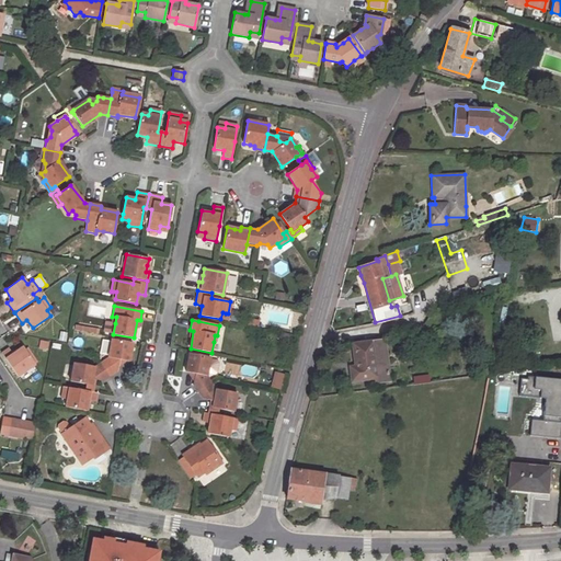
[(115,323),(111,322),(106,321),(104,332),(113,334),(115,323)]
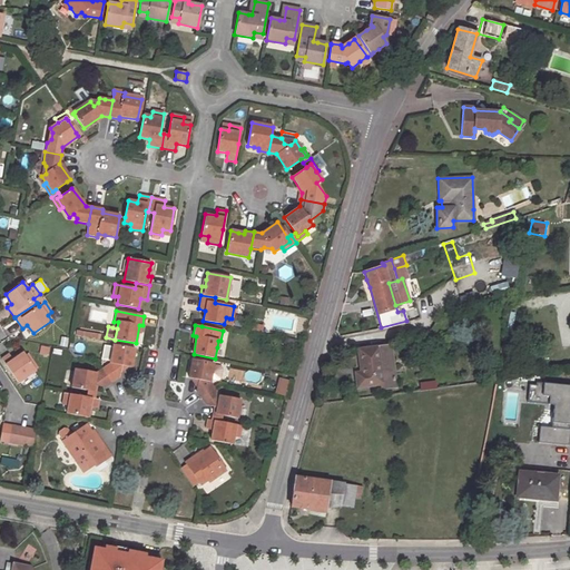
[(101,334),(77,330),(76,335),(100,340),(101,334)]
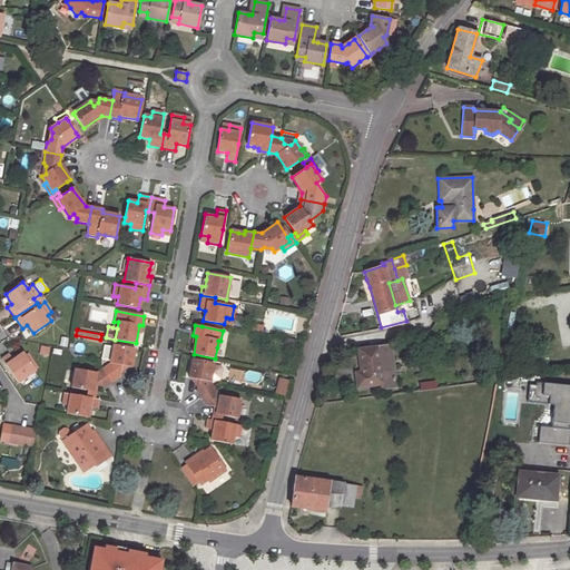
[(109,364),(102,369),(112,382),(119,377),(121,365),(131,367),(135,349),(114,344),(109,364)]
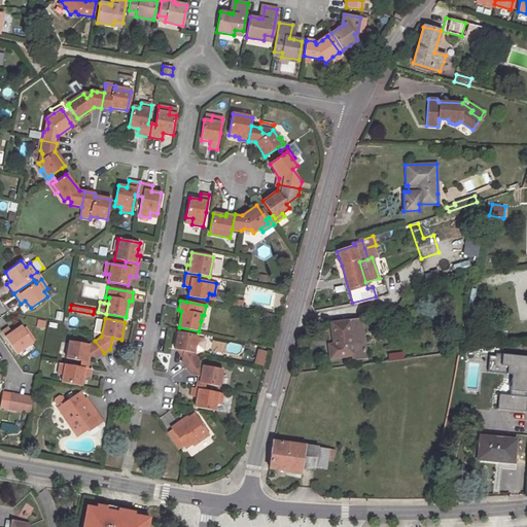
[(360,318),(348,320),(353,355),(354,359),(365,357),(360,318)]
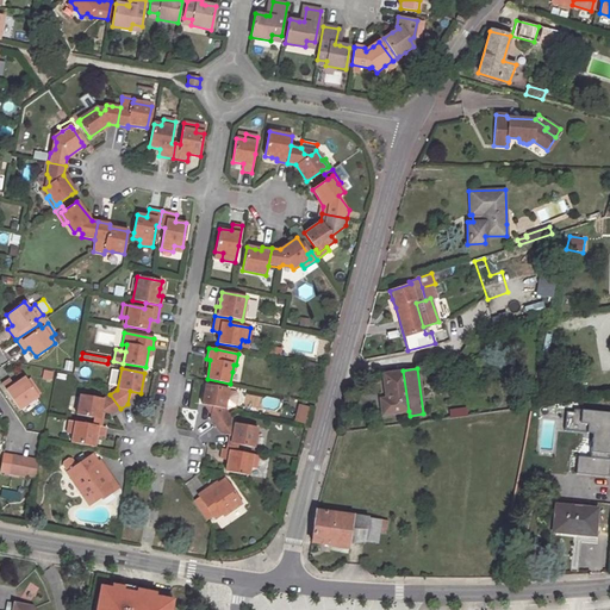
[(409,411),(403,371),(381,373),(385,398),(379,398),(381,415),(409,411)]
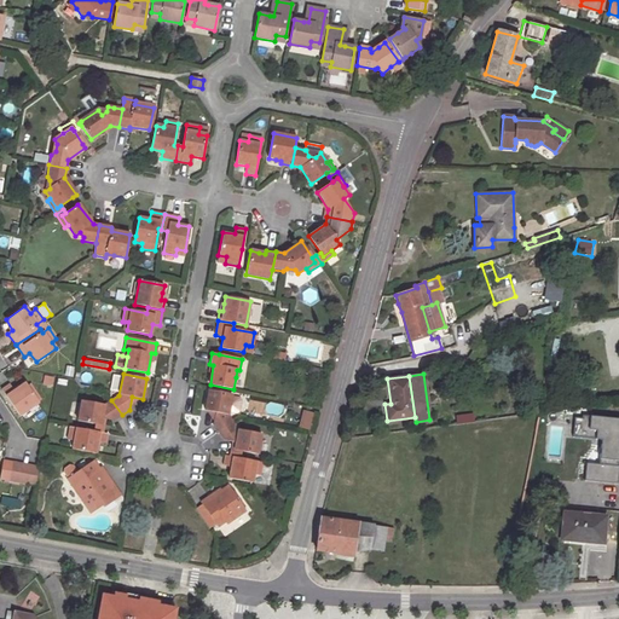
[(15,391),(10,385),(1,389),(19,416),(39,403),(25,383),(15,391)]
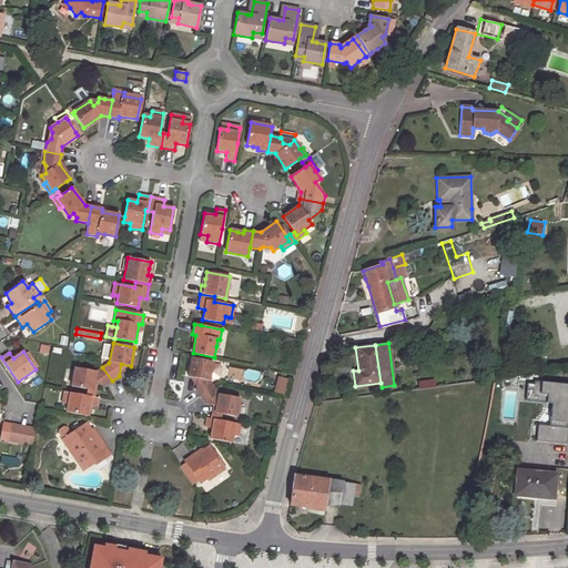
[(213,363),(192,358),(189,376),(198,379),(195,391),(200,397),(214,387),(211,382),(213,363)]
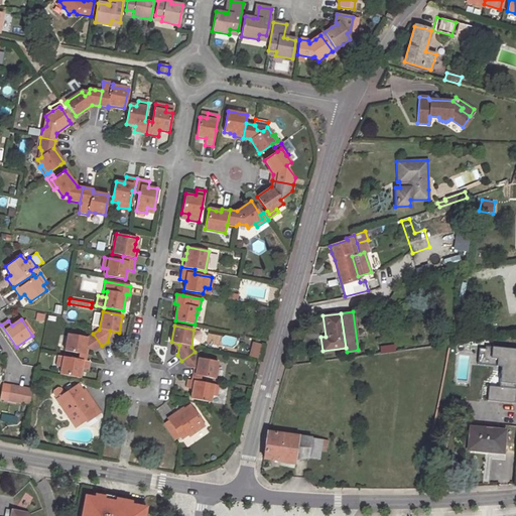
[(79,354),(88,355),(89,349),(96,350),(102,346),(93,334),(87,338),(68,334),(65,351),(79,354)]
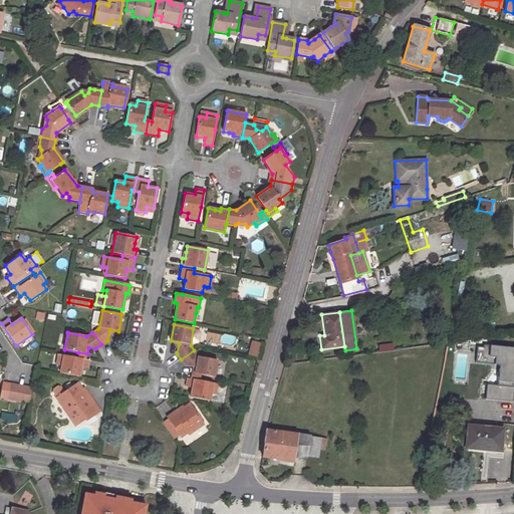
[(513,402),(513,386),(513,347),(483,345),(483,347),(482,356),(494,357),(493,364),(498,364),(501,365),(501,369),(498,369),(497,386),(486,384),(485,399),(513,402)]
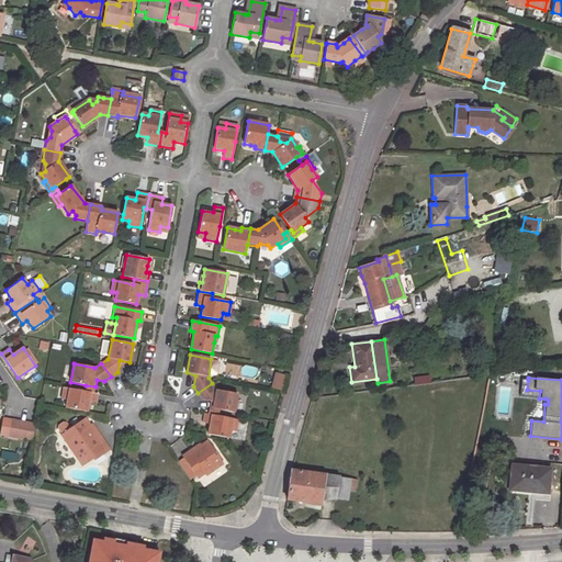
[(527,390),(528,380),(520,379),(519,396),(539,398),(540,391),(527,390)]
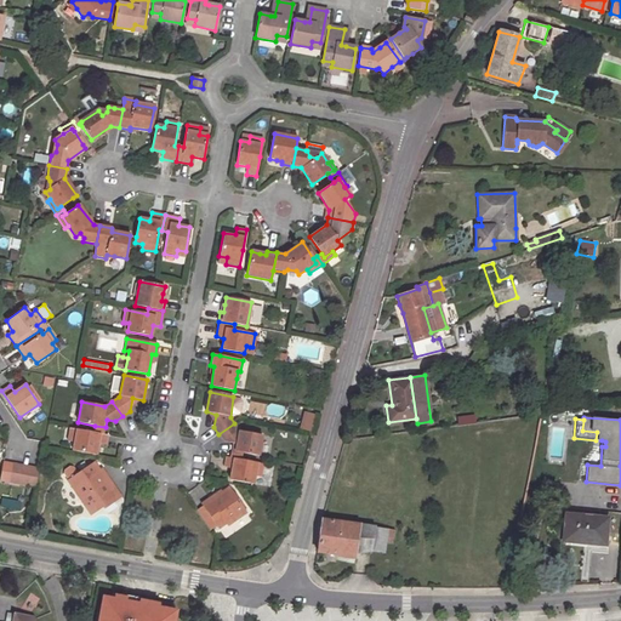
[(234,423),(218,434),(224,443),(237,445),(235,451),(243,453),(258,456),(262,437),(240,432),(234,423)]
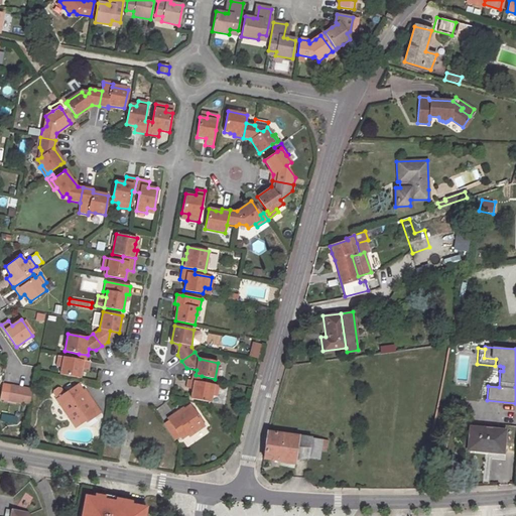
[(89,362),(86,362),(78,360),(58,356),(56,367),(61,368),(59,375),(80,378),(82,369),(88,370),(89,362)]
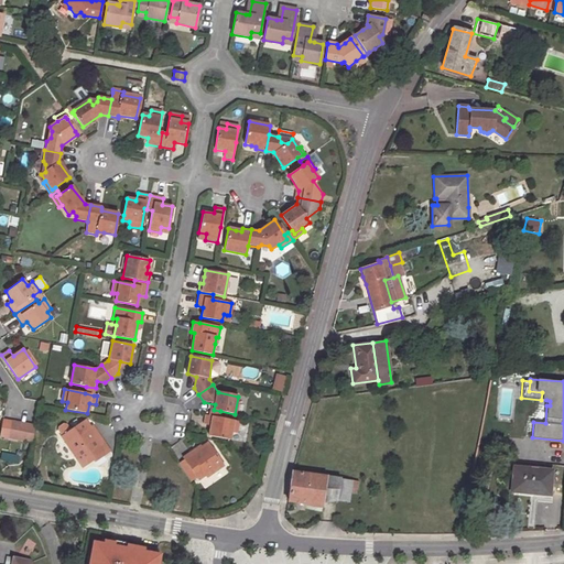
[(393,389),(382,390),(383,400),(394,399),(393,389)]
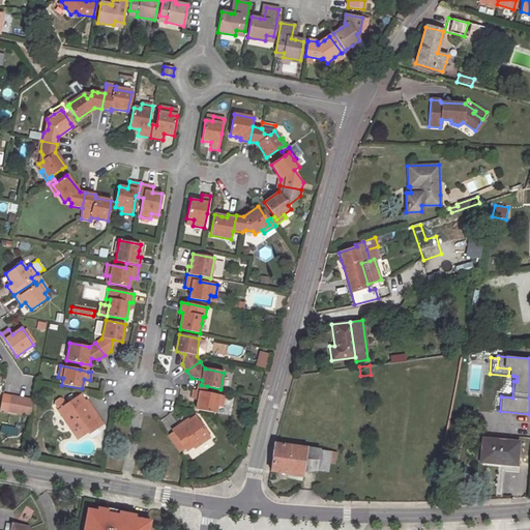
[(225,398),(205,393),(199,391),(193,390),(192,399),(198,400),(196,409),(216,413),(217,407),(222,408),(225,398)]
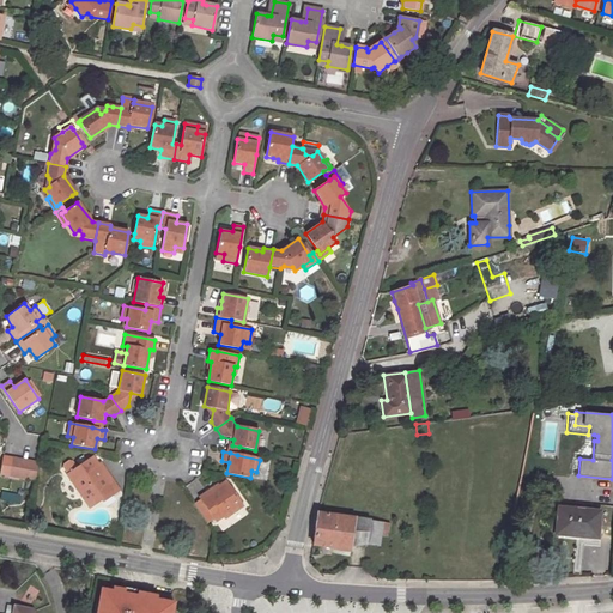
[(12,457),(2,456),(0,472),(0,474),(8,477),(12,457)]
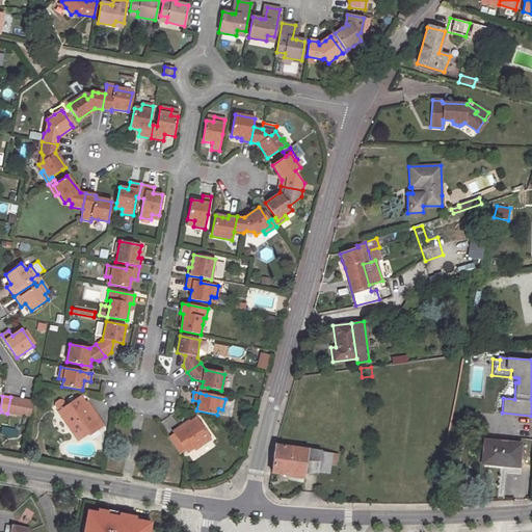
[(80,429),(98,417),(94,410),(91,411),(85,403),(81,396),(80,396),(65,405),(57,410),(73,433),(80,429)]
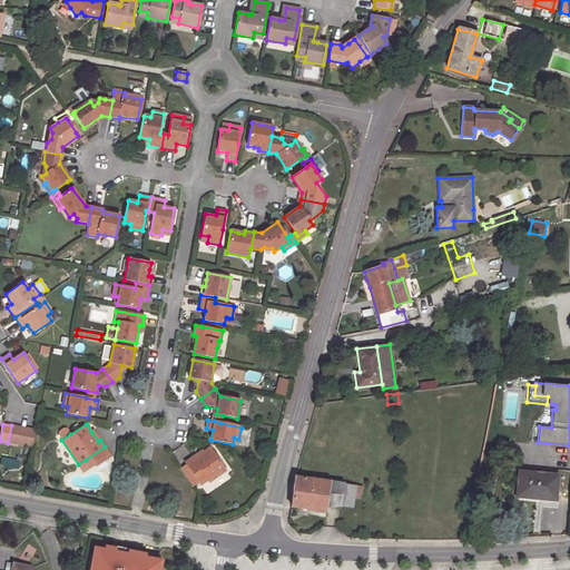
[(17,444),(19,428),(11,425),(8,443),(17,444)]
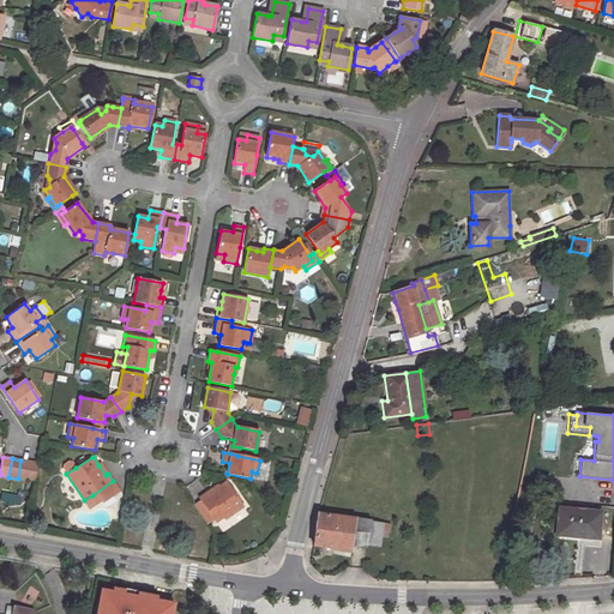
[(30,462),(20,461),(18,479),(26,480),(30,462)]
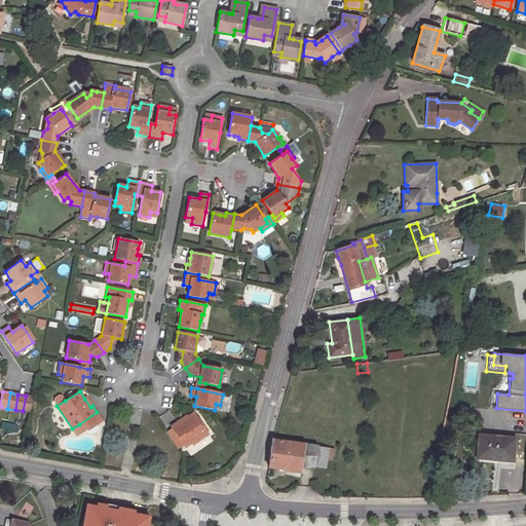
[(53,402),(57,406),(65,401),(62,396),(59,395),(53,398),(53,402)]
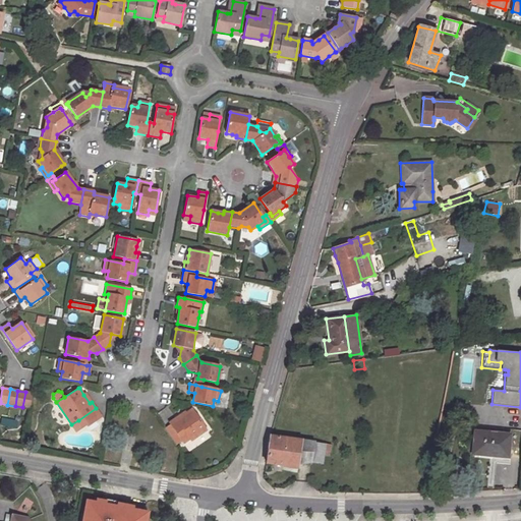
[(30,409),(33,394),(25,392),(22,407),(30,409)]
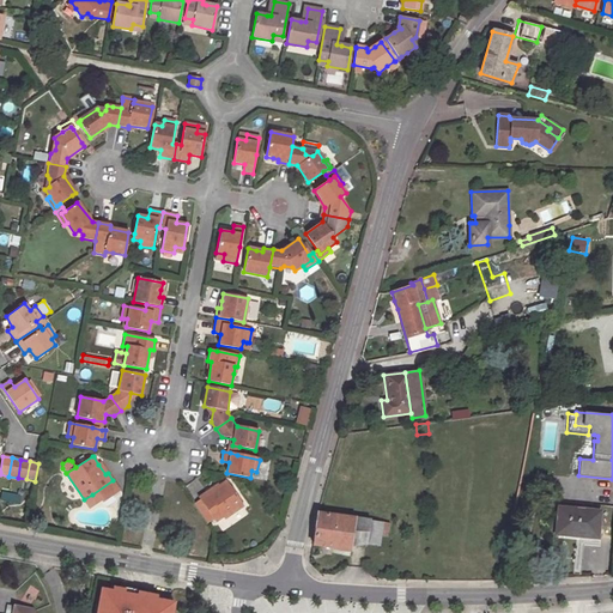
[(105,474),(108,473),(101,462),(98,465),(105,474)]
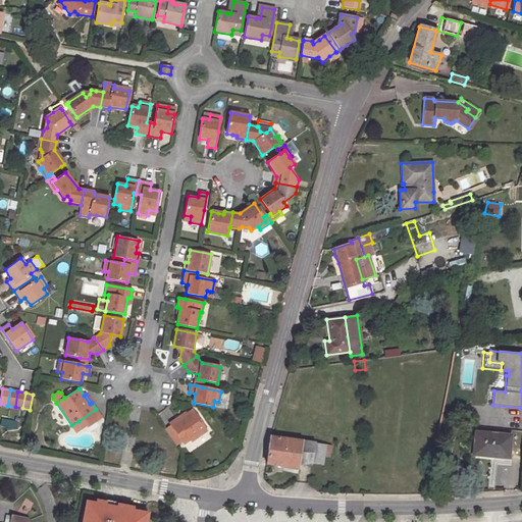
[(102,418),(96,409),(79,421),(81,425),(85,422),(87,425),(88,427),(102,418)]
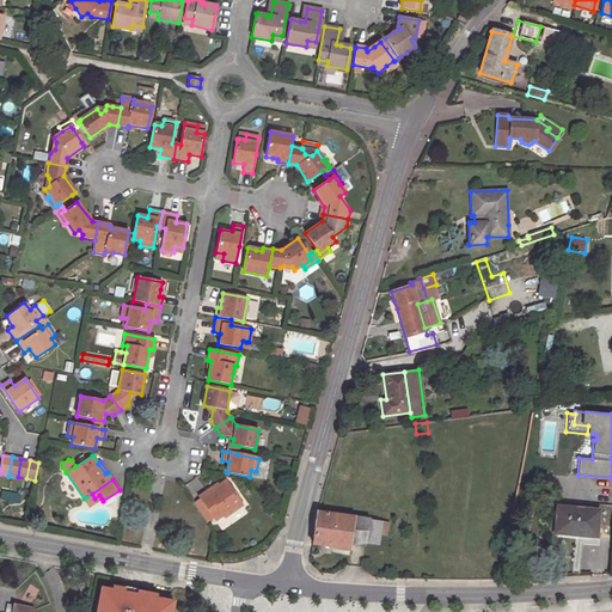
[(206,491),(197,496),(200,500),(213,518),(215,520),(222,516),(225,518),(243,505),(226,481),(218,485),(207,493),(206,491)]
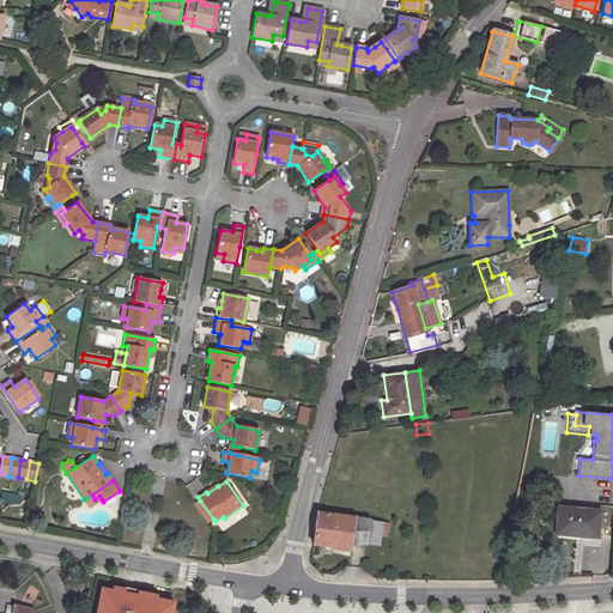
[(92,495),(84,499),(90,508),(102,499),(99,496),(95,499),(92,495)]
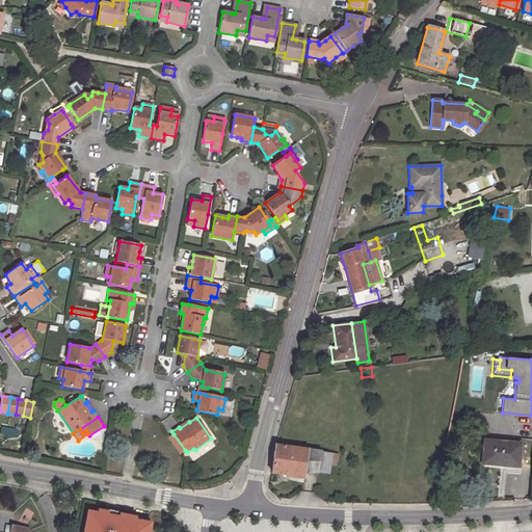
[(185,450),(174,434),(168,437),(179,454),(185,450)]
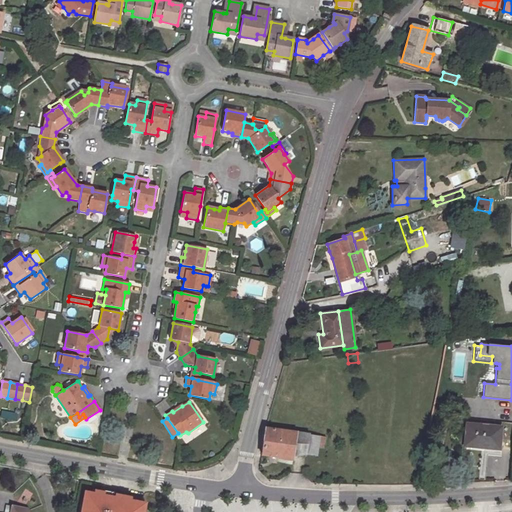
[(501,426),(465,423),(464,440),(479,441),(479,447),(499,449),(501,426)]
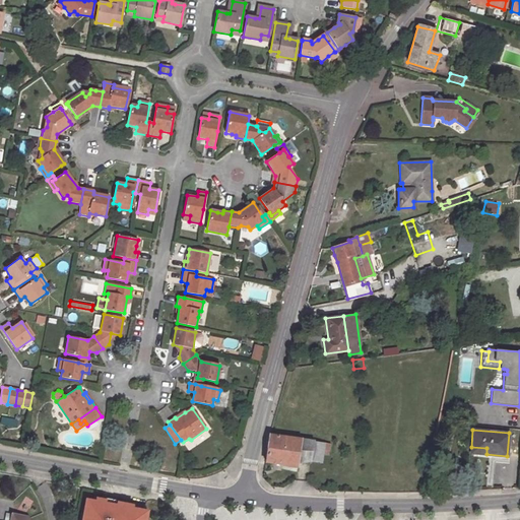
[(269,435),(265,461),(296,466),(297,461),(300,439),(269,435)]
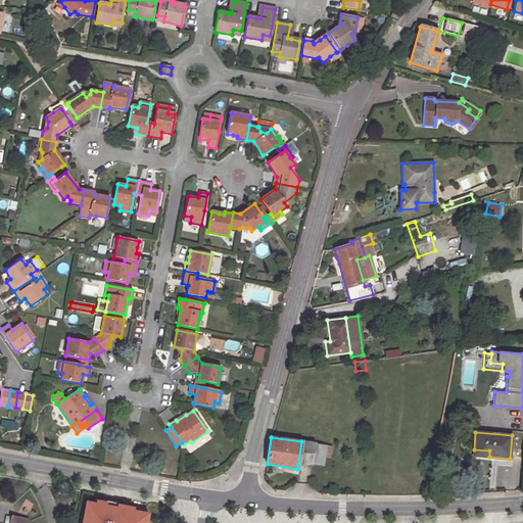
[(315,443),(301,441),(298,464),(312,464),(315,443)]
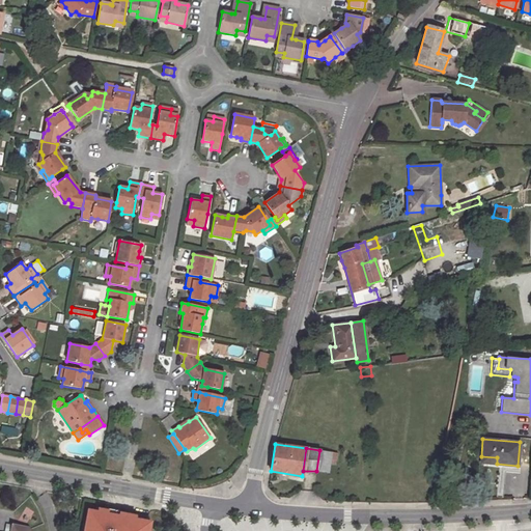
[(331,451),(319,450),(316,471),(328,472),(331,451)]
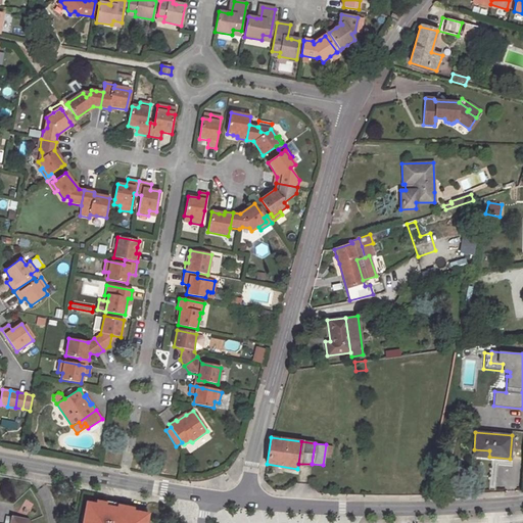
[(95,505),(85,503),(81,522),(145,522),(147,514),(106,507),(106,504),(95,502),(95,505)]
